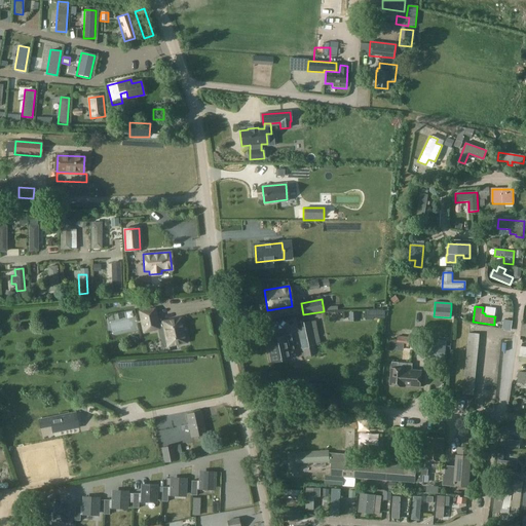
[(185,342),(180,318),(161,322),(162,323),(157,324),(154,308),(139,311),(143,332),(157,329),(157,328),(162,327),(166,346),(185,342)]
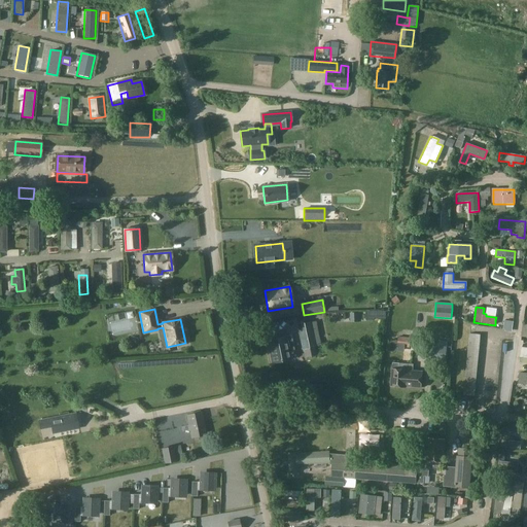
[(110,340),(134,339),(133,320),(109,321),(110,340)]
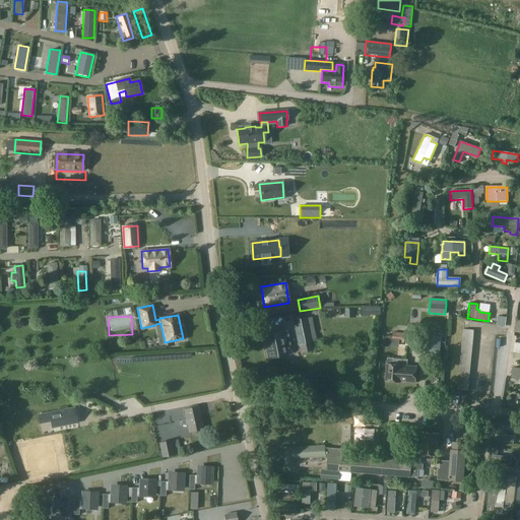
[(310,342),(305,318),(294,321),(299,344),(310,342)]
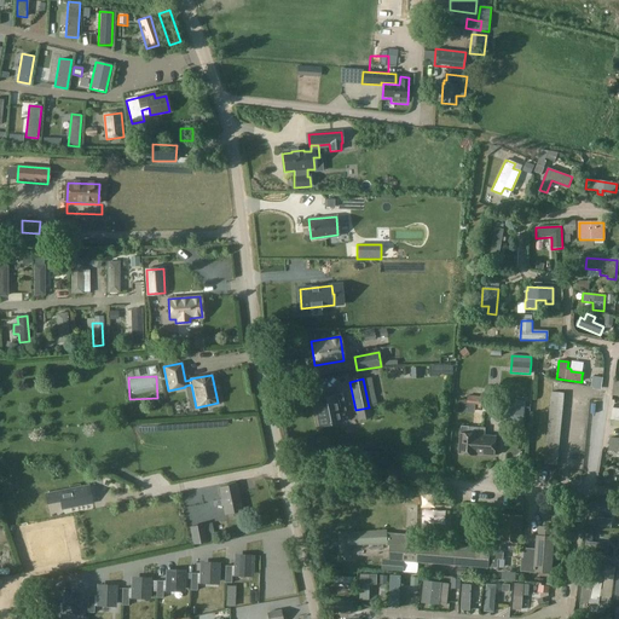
[(551,392),(544,464),(557,466),(563,393),(551,392)]
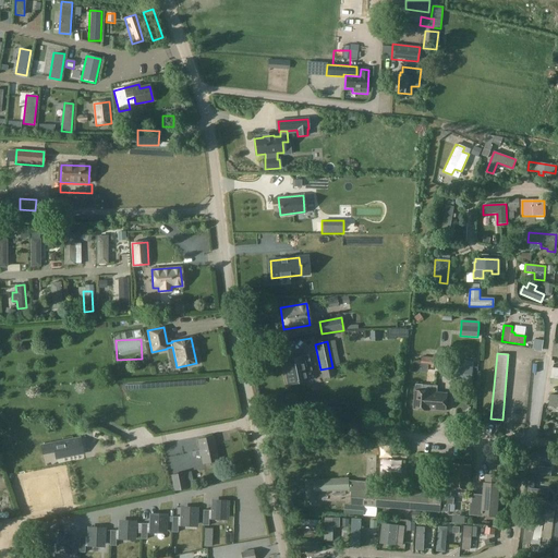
[(282,361),(288,386),(308,381),(306,373),(312,372),(308,355),(282,361)]
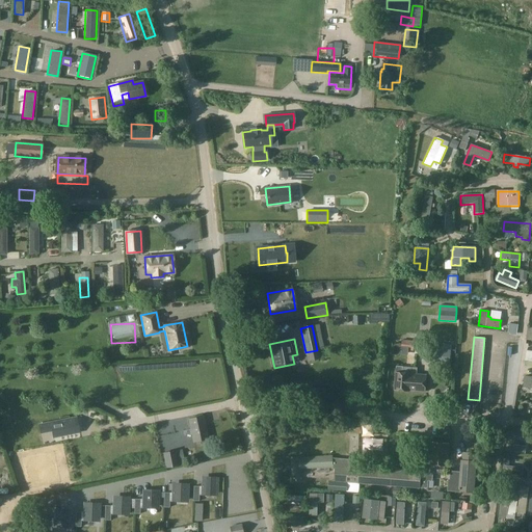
[(410,350),(418,351),(419,342),(401,340),(401,347),(410,348),(410,350)]
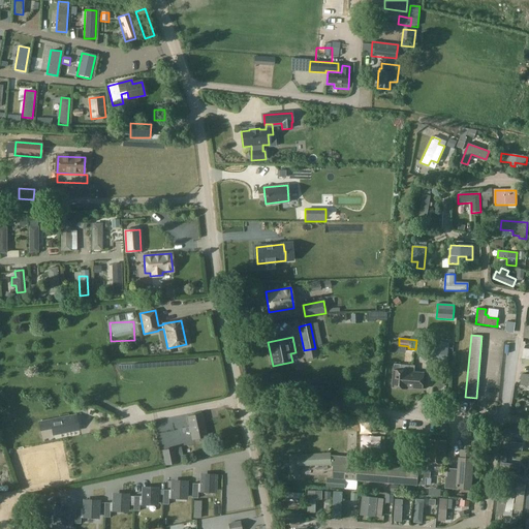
[(429,342),(427,362),(439,363),(439,362),(446,363),(448,343),(439,342),(431,342),(429,342)]
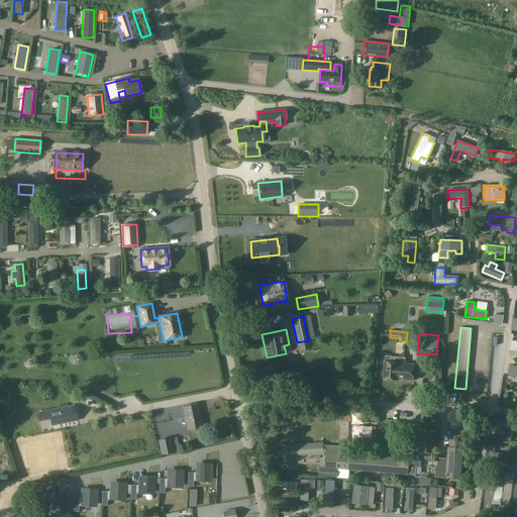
[(384,363),(385,363),(383,379),(398,380),(399,364),(391,363),(391,356),(385,356),(384,363)]
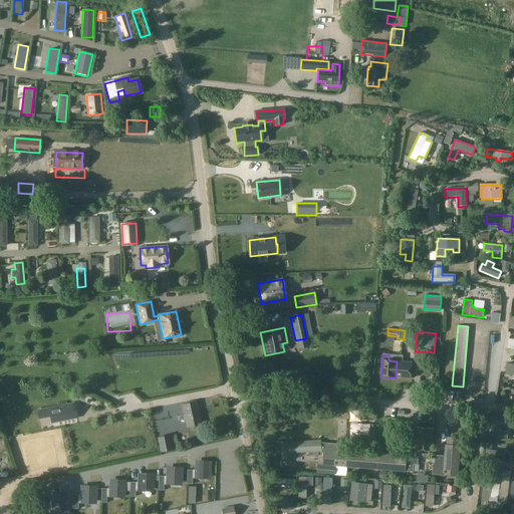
[(397,361),(396,377),(411,378),(411,362),(402,361),(397,361)]
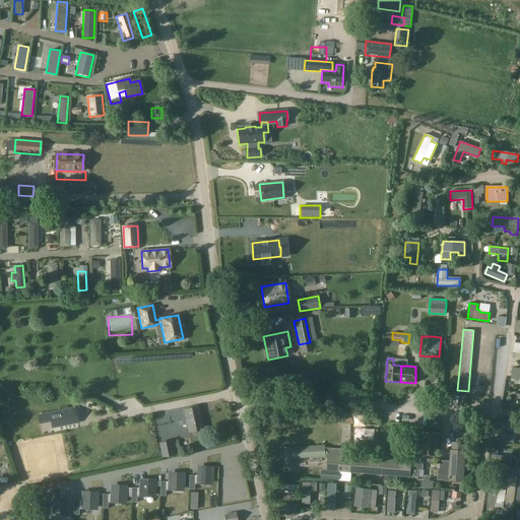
[(519,369),(512,368),(510,379),(518,380),(518,383),(519,383),(519,369)]
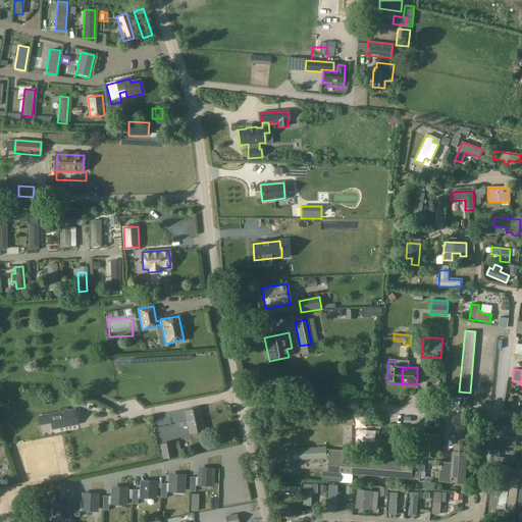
[(185,412),(187,421),(184,422),(185,427),(188,426),(190,433),(197,432),(197,435),(200,436),(203,435),(204,433),(203,430),(204,430),(199,409),(185,412)]
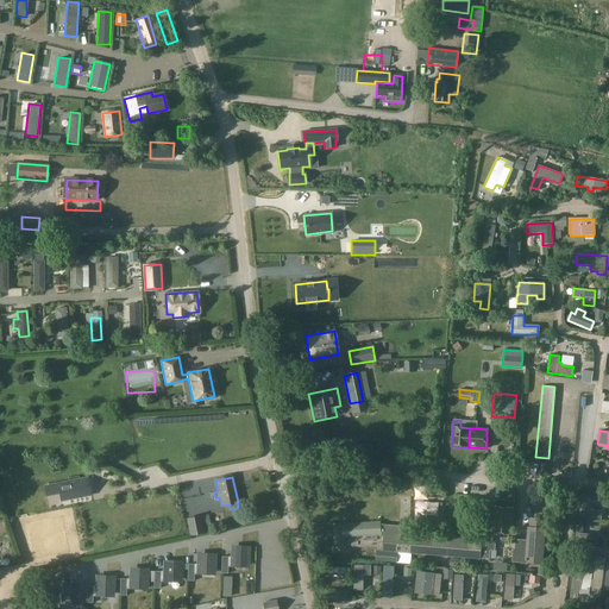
[(73,483),(61,485),(63,495),(63,500),(90,495),(88,482),(73,484),(73,483)]
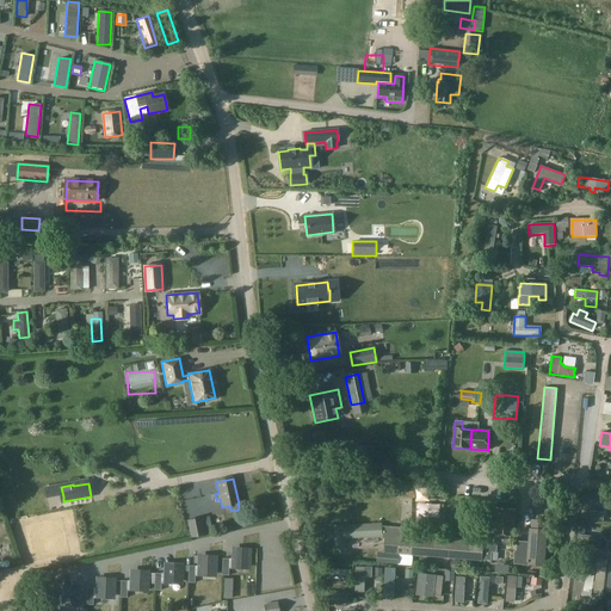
[(57,486),(44,488),(47,498),(60,495),(57,486)]
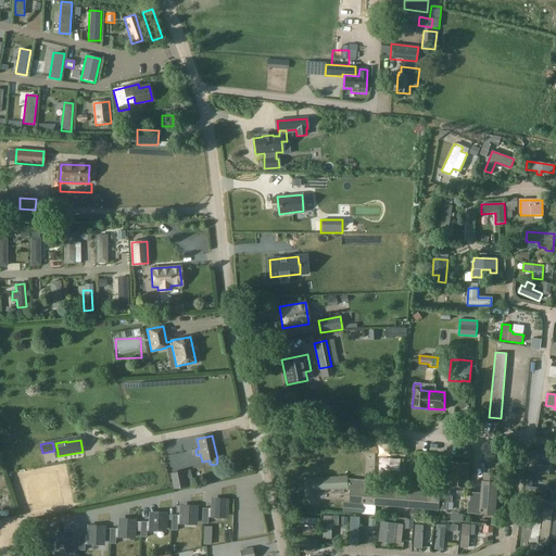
[(491,454),(495,456),(500,449),(496,446),(491,454)]
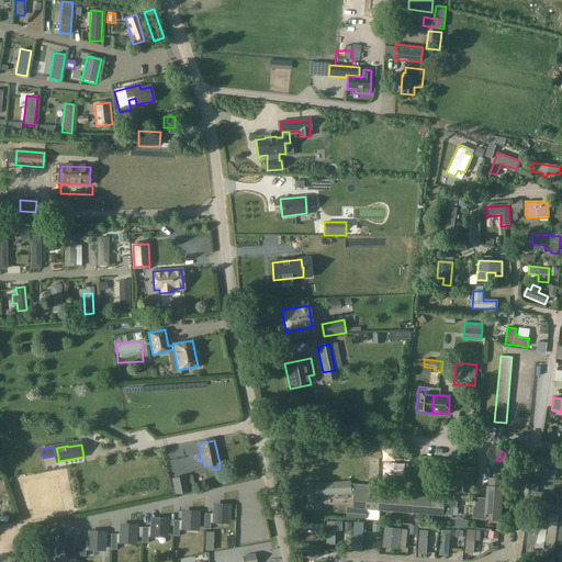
[(512,467),(516,460),(506,454),(502,461),(512,467)]
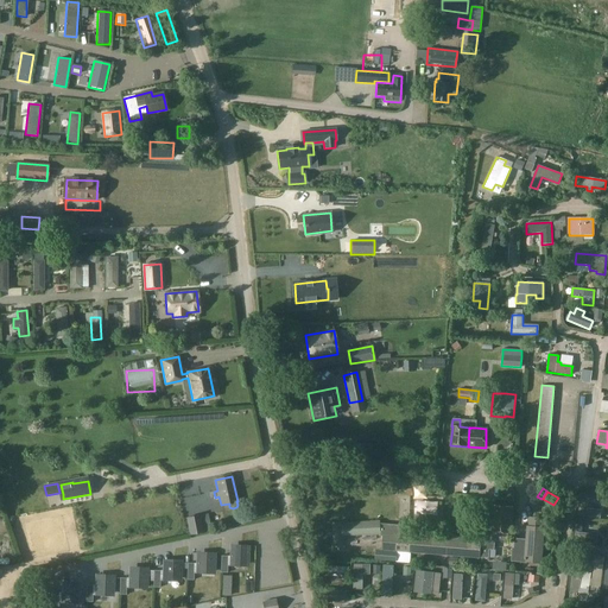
[(578,508),(577,515),(600,519),(601,511),(587,510),(588,499),(581,498),(580,508),(578,508)]
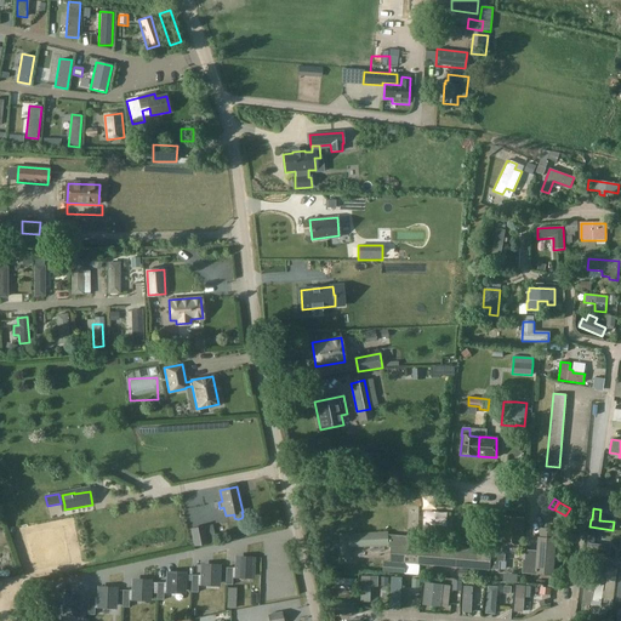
[(502,517),(501,543),(506,545),(505,553),(518,553),(518,545),(522,545),(523,518),(502,517)]
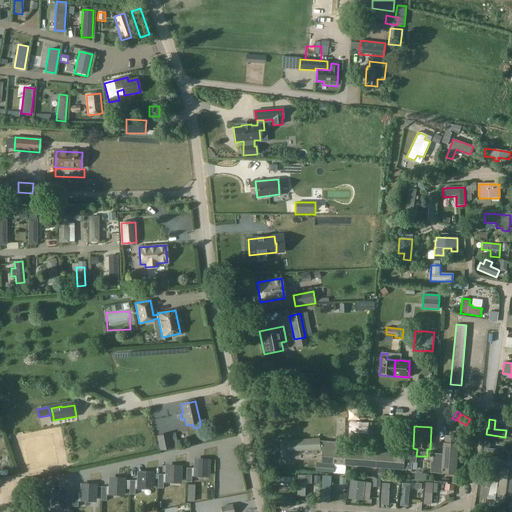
[(169,435),(158,437),(161,451),(172,449),(169,435)]
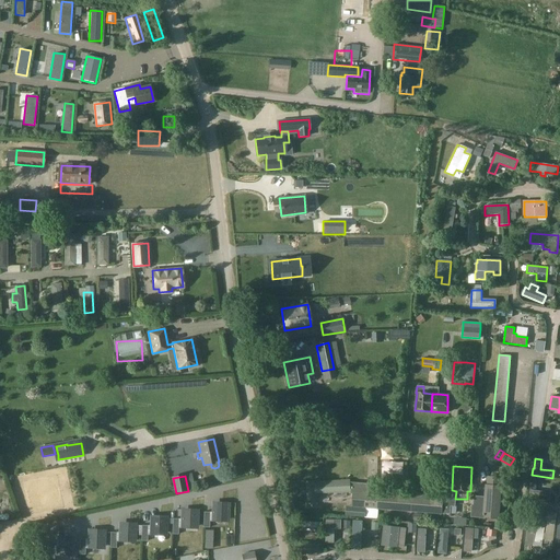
[(499,518),(501,478),(501,477),(487,476),(485,498),(477,498),(476,506),(473,505),(471,517),(499,518)]
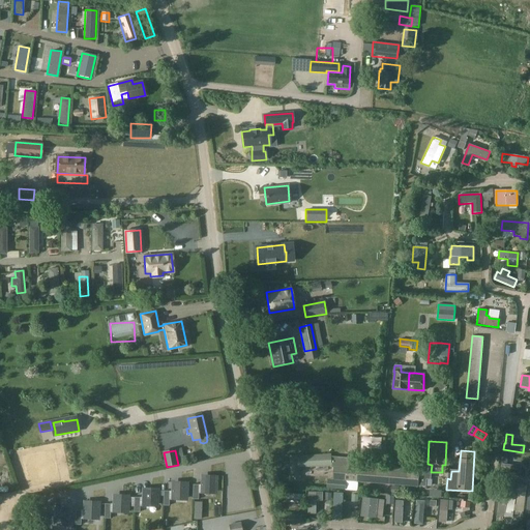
[(297,455),(289,457),(290,481),(299,481),(298,468),(331,466),(331,468),(333,468),(332,479),(345,480),(345,481),(357,482),(418,487),(425,487),(427,479),(431,480),(431,474),(419,473),(419,469),(418,469),(417,471),(348,466),(348,463),(348,458),(331,457),(331,454),(297,455)]
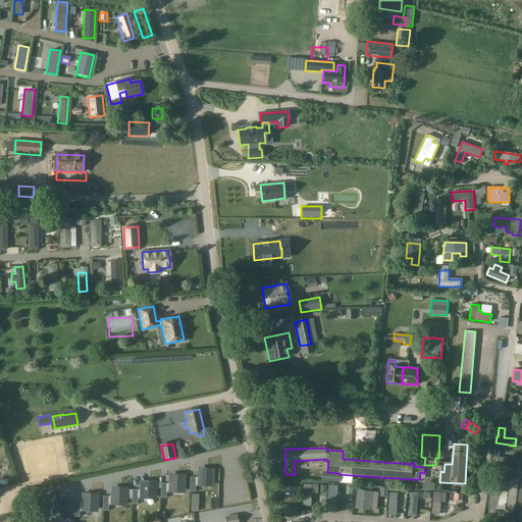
[(190,477),(189,491),(195,492),(195,486),(197,486),(213,486),(214,469),(205,468),(204,472),(197,472),(197,478),(196,477),(190,477)]
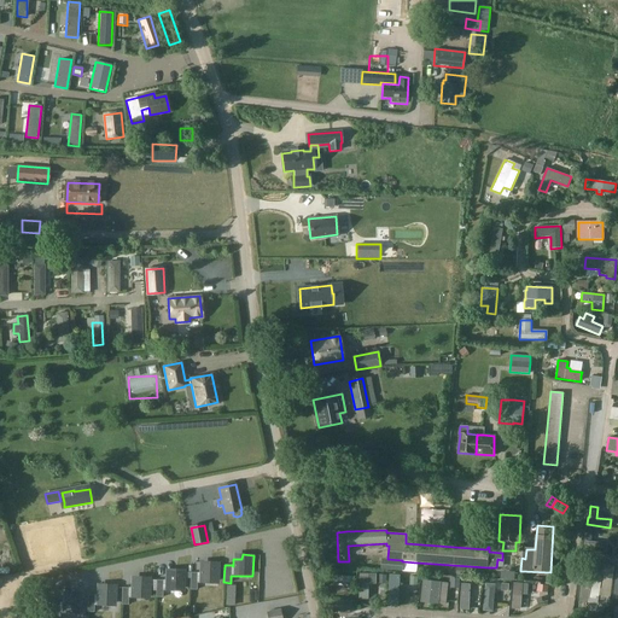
[(388,559),(388,570),(401,570),(401,571),(415,572),(417,563),(402,561),(402,560),(388,559)]
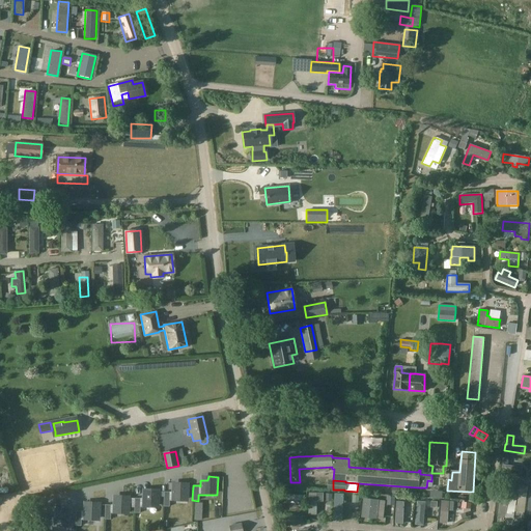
[(164,492),(163,507),(169,507),(169,501),(171,501),(188,502),(189,483),(178,482),(178,486),(171,486),(171,493),(169,493),(164,492)]
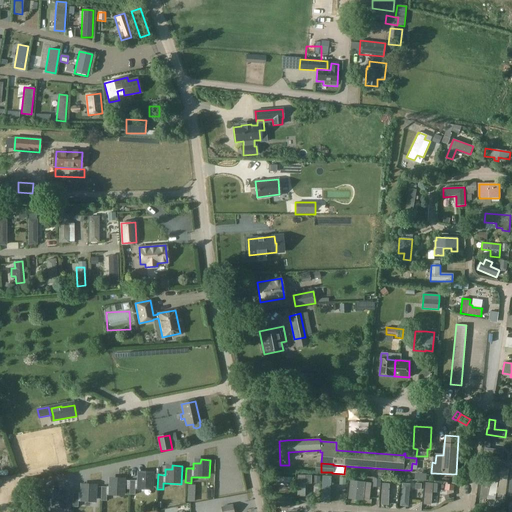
[(129,481),(129,495),(134,495),(135,489),(136,489),(153,490),(153,472),(144,472),(144,476),(137,475),(136,481),(135,481),(129,481)]
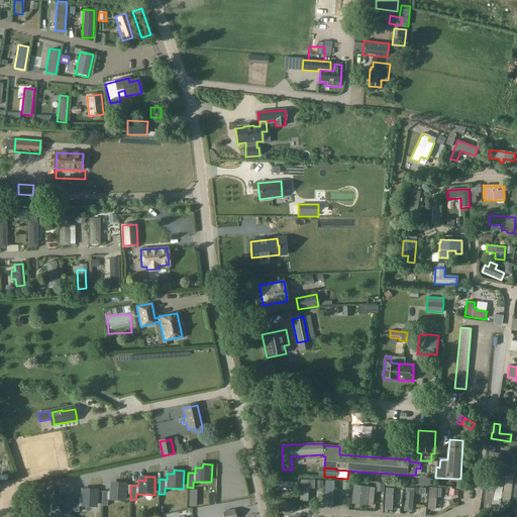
[(489,480),(485,503),(500,505),(500,503),(503,482),(489,480)]
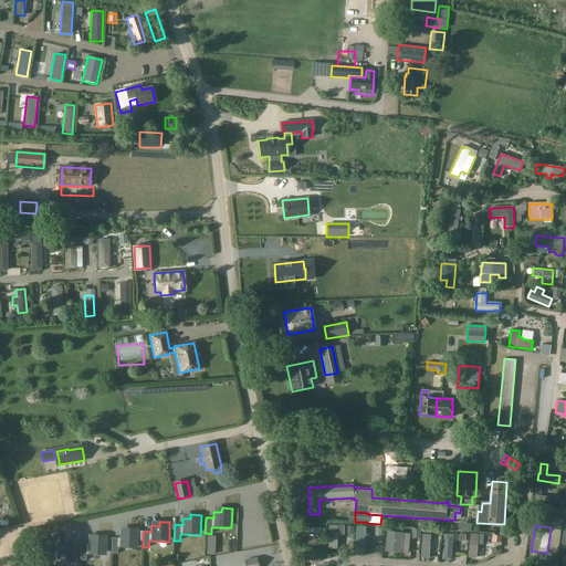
[(345,535),(345,526),(329,526),(329,548),(337,548),(338,535),(345,535)]
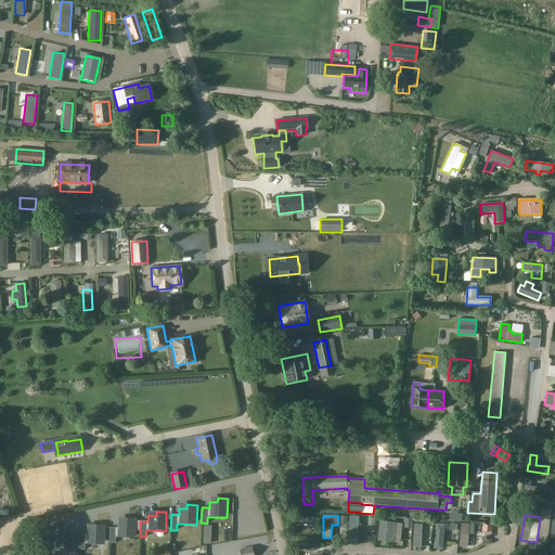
[(110,528),(108,543),(115,543),(115,537),(117,537),(134,538),(136,518),(125,518),(125,523),(117,523),(117,528),(115,528),(110,528)]
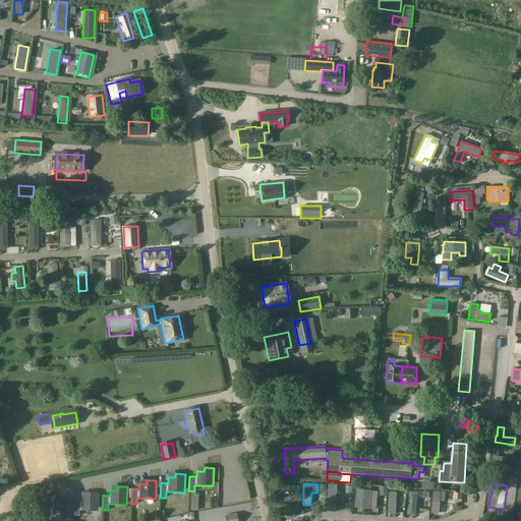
[(380,487),(379,496),(387,497),(388,487),(380,487)]
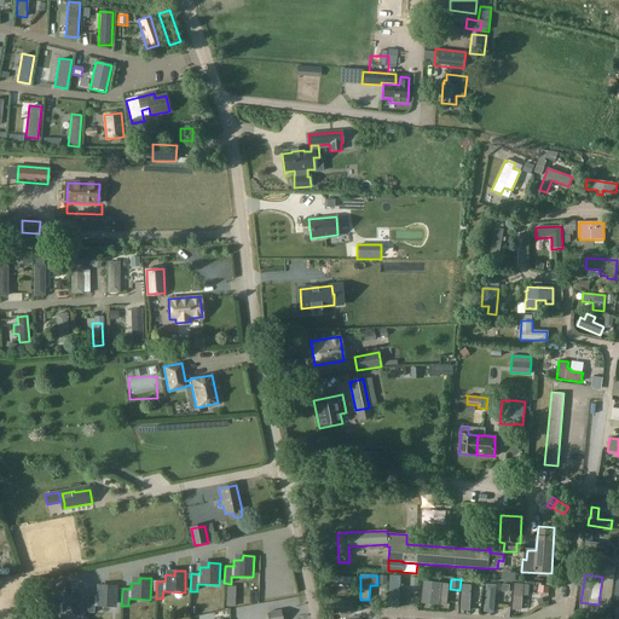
[(439,605),(441,584),(424,582),(422,602),(439,605)]
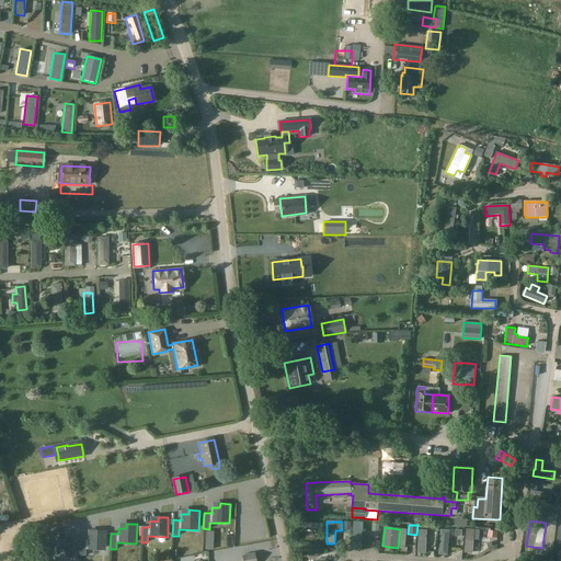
[(480,530),(474,530),(467,529),(465,553),(472,553),(473,540),(479,540),(480,530)]
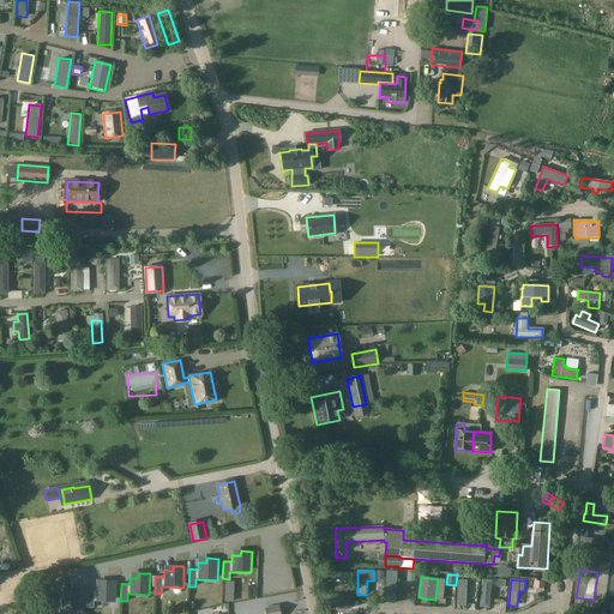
[(86,591),(86,608),(92,608),(94,602),(95,602),(115,602),(116,581),(104,581),(104,585),(96,585),(96,591),(94,591),(86,591)]
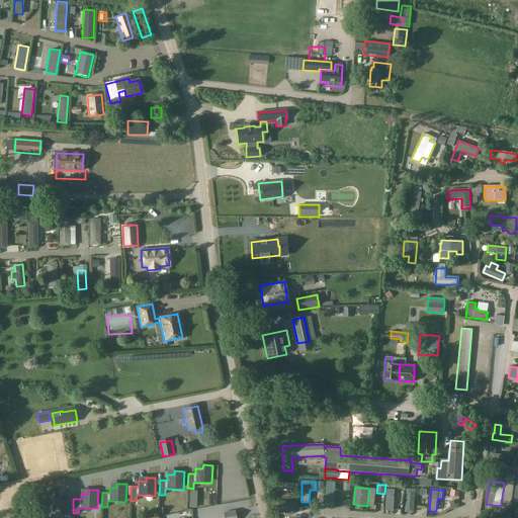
[(45,505),(44,517),(50,517),(50,515),(52,515),(68,515),(69,497),(59,496),(59,500),(52,500),(52,506),(50,505),(45,505)]
